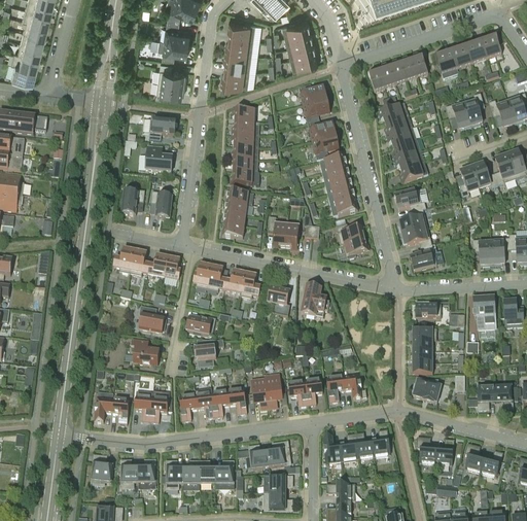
[(51,0),(26,0),(25,5),(48,11),(51,0)]
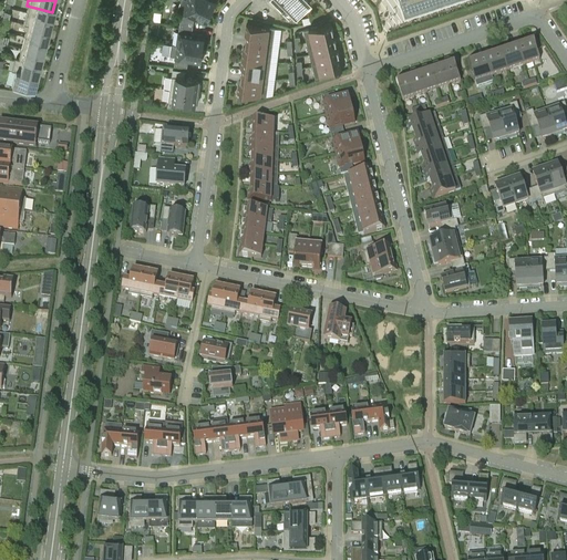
[(181,11),(179,19),(193,21),(194,11),(206,17),(212,4),(202,0),(178,0),(178,1),(183,3),(182,6),(181,11)]
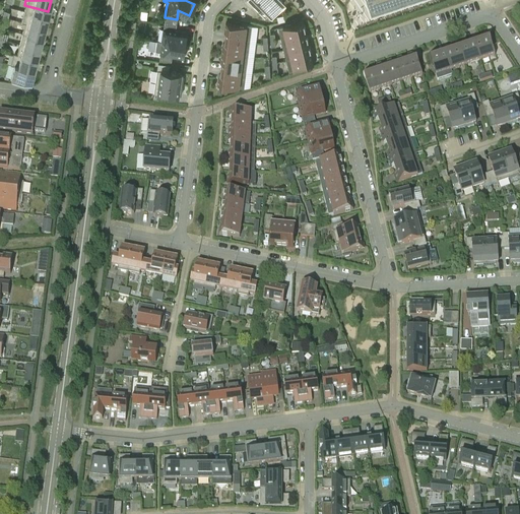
[(253,0),(265,12),(271,6),(272,8),(280,0),(253,0)]
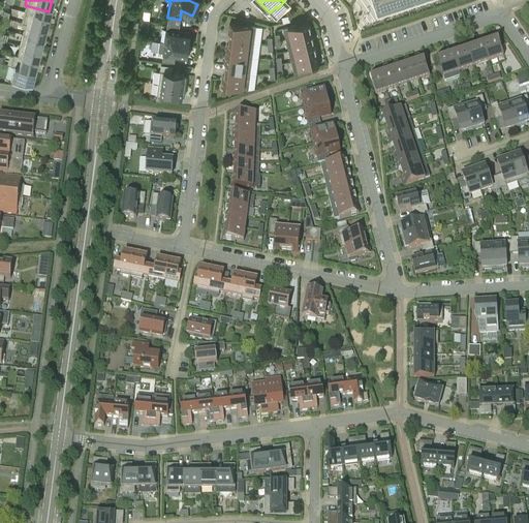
[(374,0),(377,8),(401,0),(374,0)]
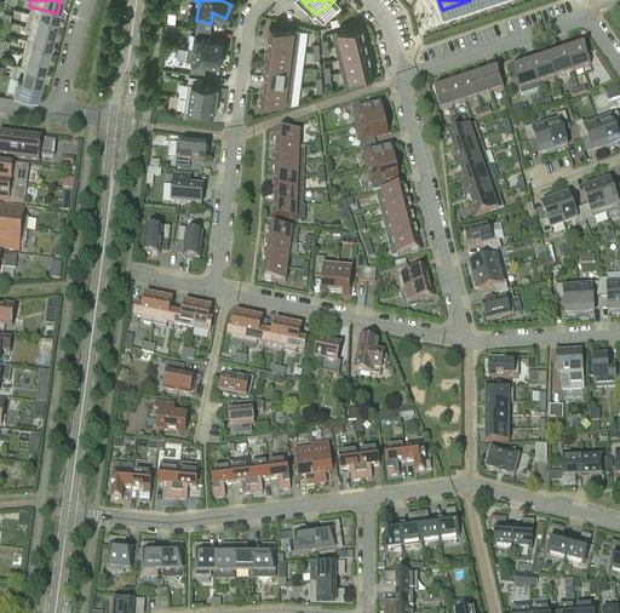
[(26,19),(29,21),(30,19),(53,26),(57,13),(29,6),(26,19)]
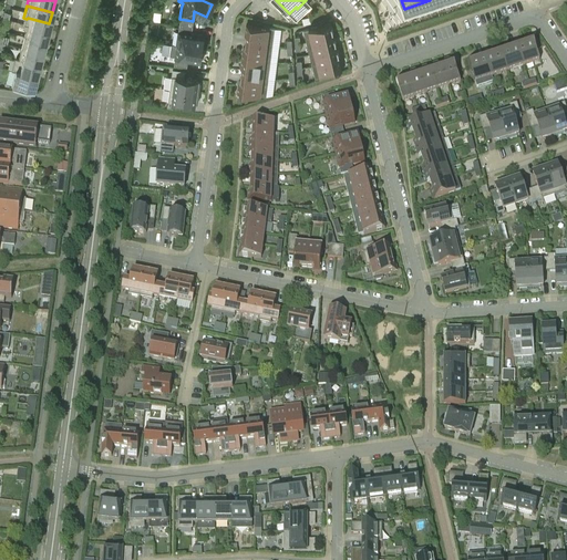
[(331,21),(330,17),(309,22),(303,24),(307,35),(333,29),(332,27),(333,27),(332,21),(331,21)]
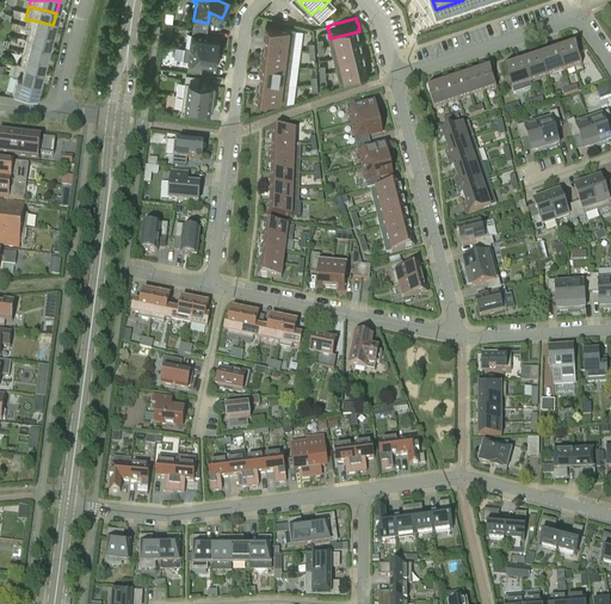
[(29,20),(26,32),(49,38),(53,25),(30,19),(29,20)]
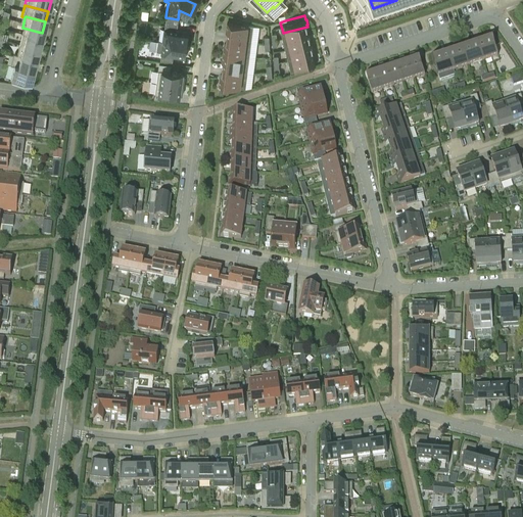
[(227,16),(226,27),(228,27),(228,33),(234,34),(251,36),(253,20),(248,19),(227,16)]
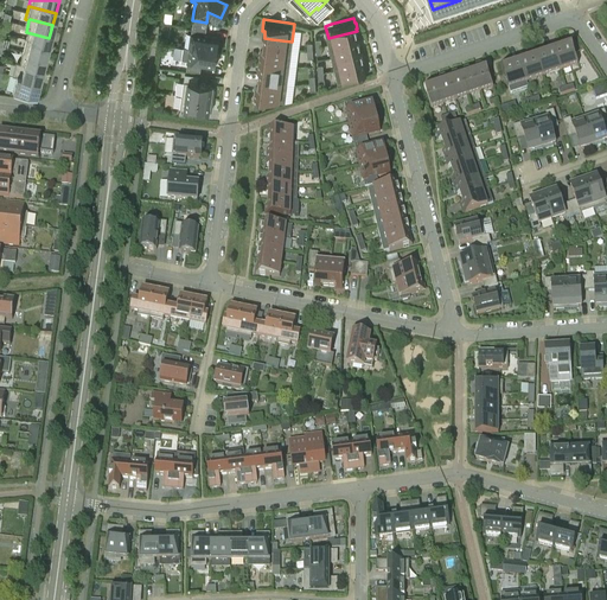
[(191,27),(189,42),(217,45),(219,31),(205,29),(206,23),(192,20),(191,27)]
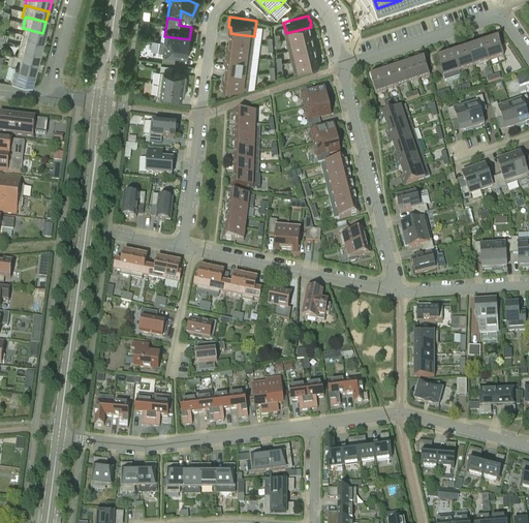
[(312,30),(311,27),(286,33),(288,44),(314,38),(313,35),(312,30)]
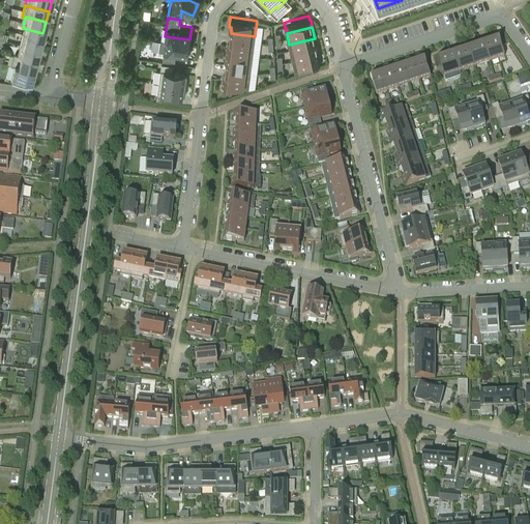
[(23,28),(20,38),(40,44),(42,33),(23,28)]
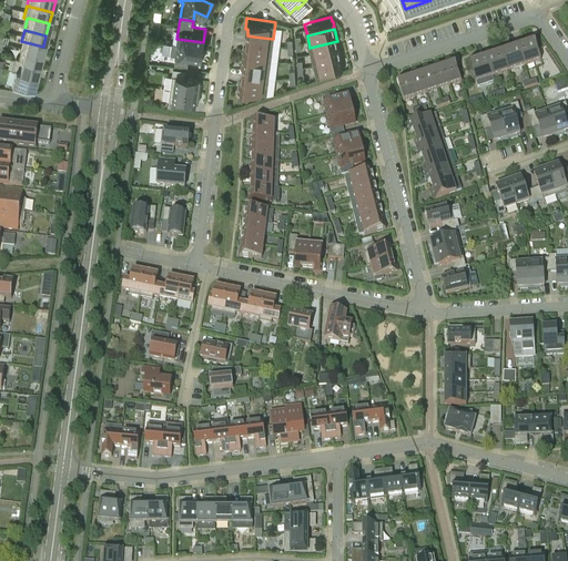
[(524,38),(517,40),(520,48),(525,60),(540,54),(534,32),(523,36),(524,38)]
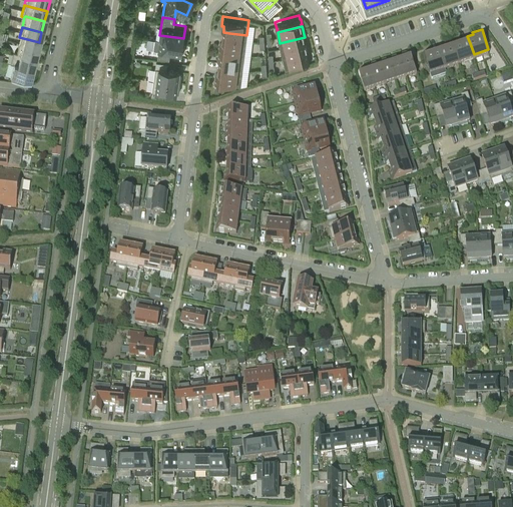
[(219,37),(218,47),(244,50),(246,35),(229,33),(223,32),(222,38),(219,37)]
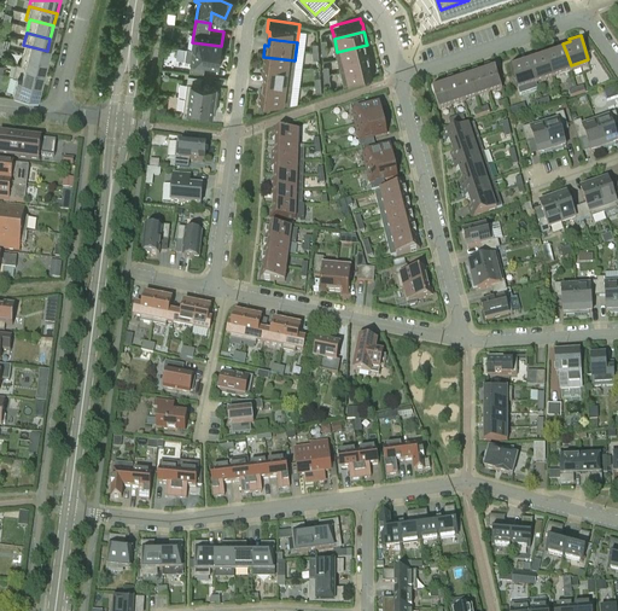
[(179,40),(176,52),(191,54),(190,64),(204,67),(205,59),(219,62),(221,46),(192,42),(187,41),(179,40)]
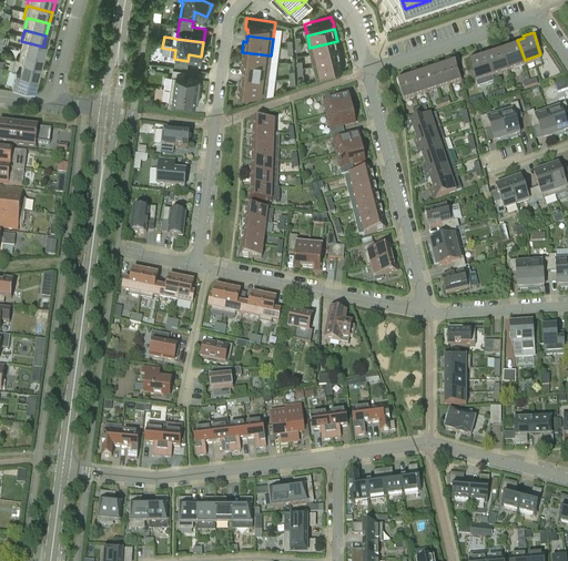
[(510,40),(500,43),(508,65),(525,60),(520,48),(517,40),(511,42),(510,40)]
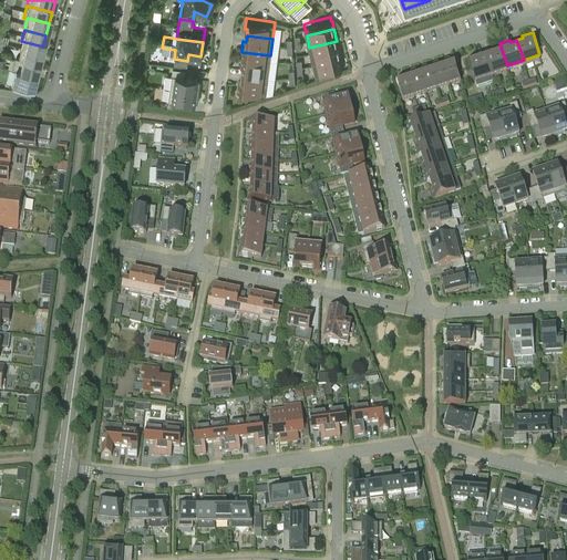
[(18,53),(40,59),(43,47),(21,41),(18,52),(18,53)]
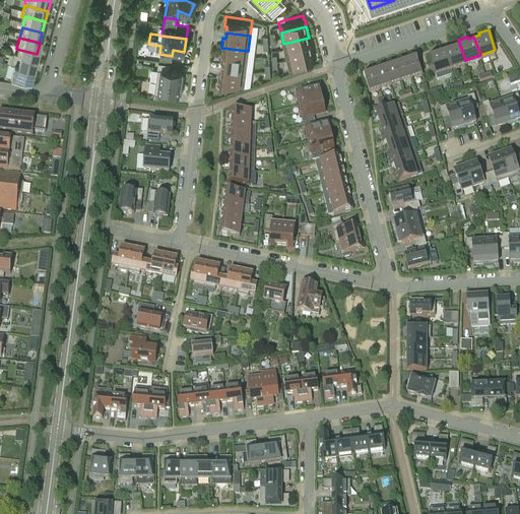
[(286,54),(311,48),(311,46),(310,41),(309,41),(309,38),(283,44),(286,54)]
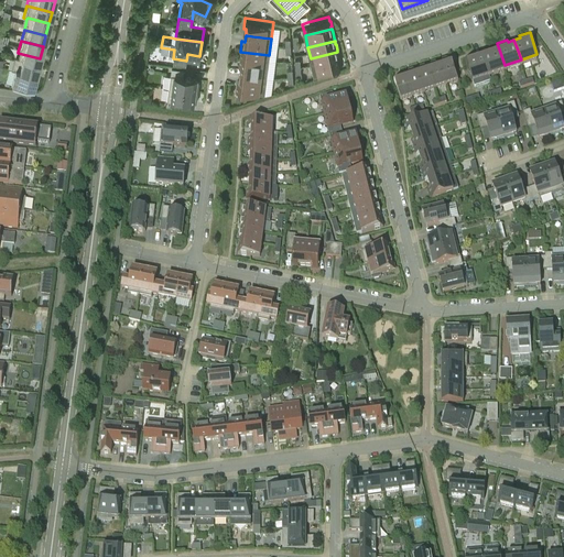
[(490,56),(485,58),(489,71),(505,65),(497,43),(487,46),(490,56)]
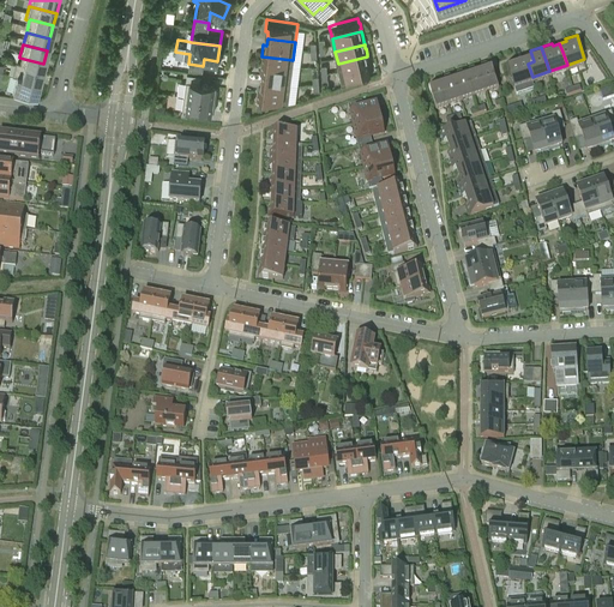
[(17,70),(40,76),(43,64),(19,58),(19,56),(16,55),(12,70),(17,71),(17,70)]
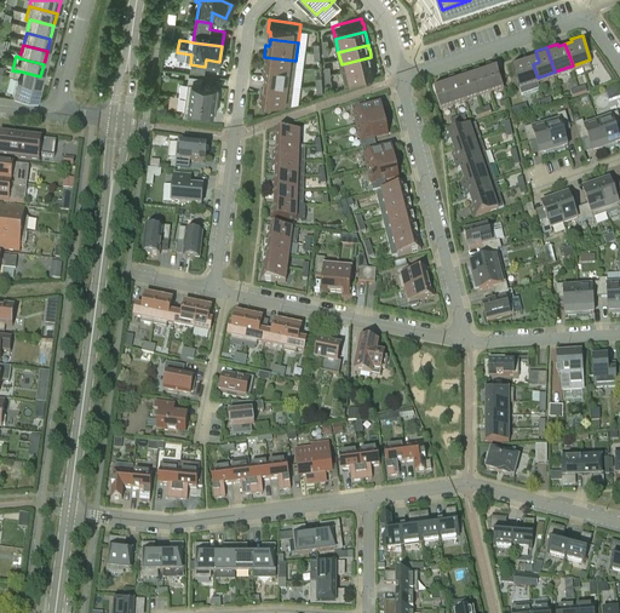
[(538,78),(533,64),(526,66),(522,56),(511,59),(520,84),(522,90),(539,84),(538,78)]
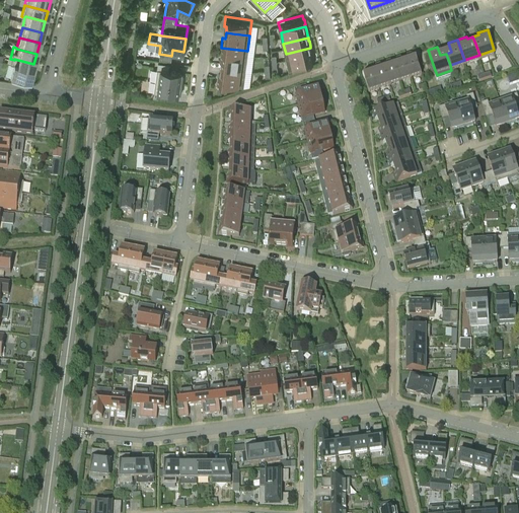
[(221,48),(220,57),(223,57),(222,63),(228,64),(245,66),(247,51),(221,48)]
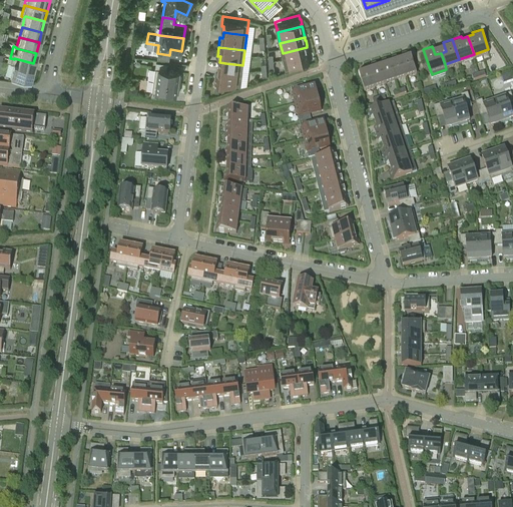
[(310,58),(307,47),(283,53),(286,64),(290,63),(302,60),(307,59),(310,58)]
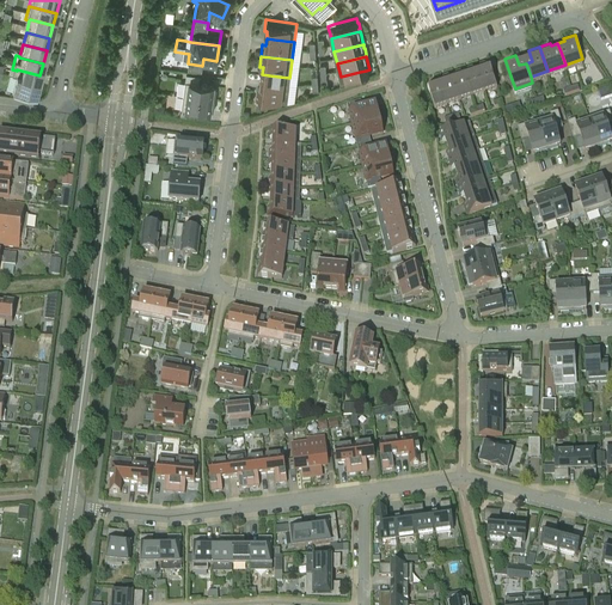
[(477,63),(484,86),(497,81),(489,59),(485,60),(479,61),(479,62),(477,63)]
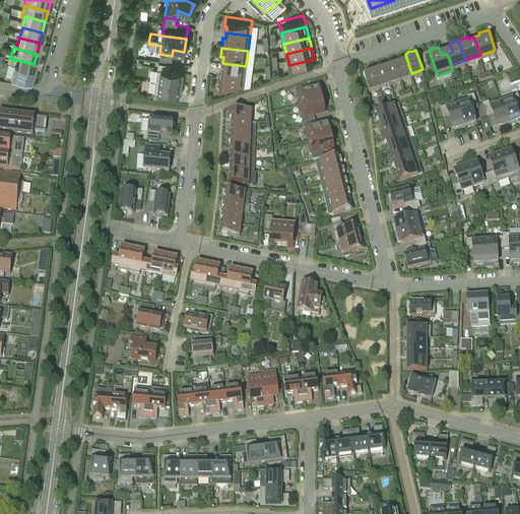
[(401,76),(411,73),(405,54),(402,55),(402,54),(397,56),(394,57),(401,76)]
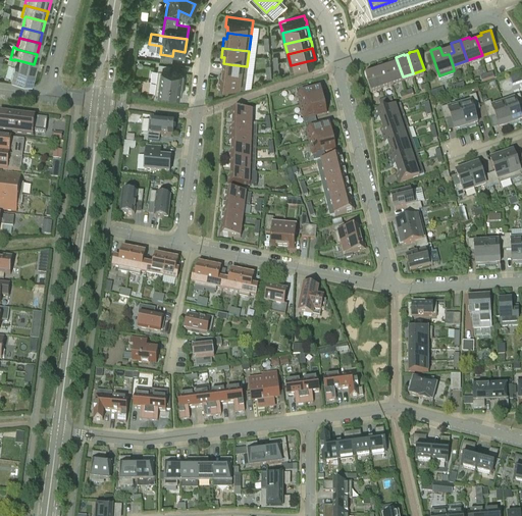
[(385,60),(393,81),(403,76),(396,57),(394,58),(393,58),(388,59),(388,60),(385,60)]
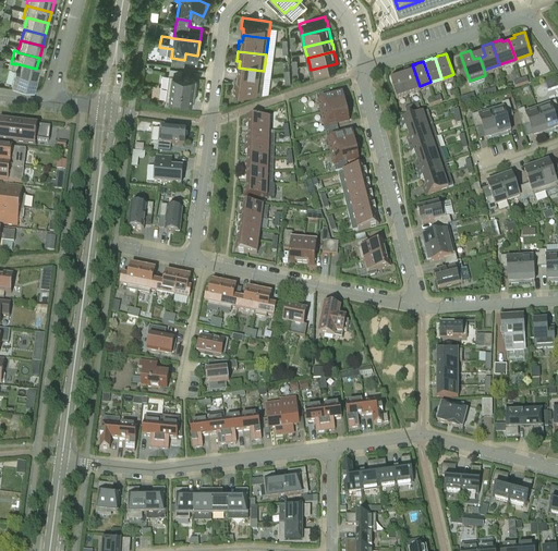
[(9,62),(5,75),(11,77),(19,78),(33,81),(36,69),(15,63),(15,64),(11,63),(9,62)]
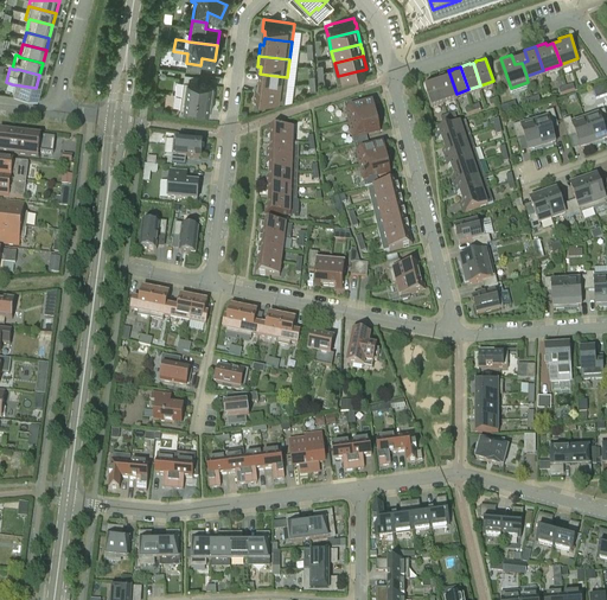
[(185,68),(181,89),(213,93),(215,82),(212,82),(212,78),(197,76),(198,69),(185,68)]
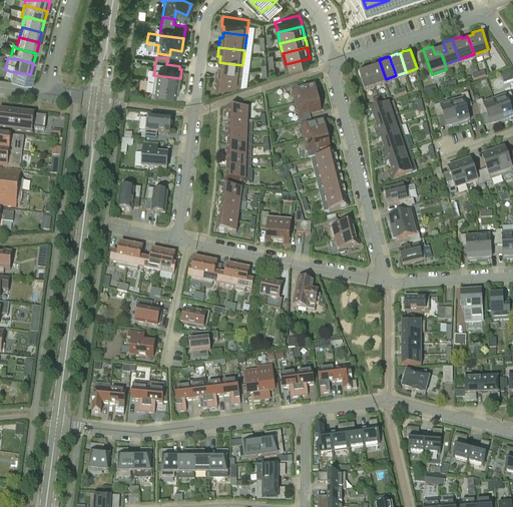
[(369,63),(375,82),(386,79),(379,59),(376,60),(372,62),(369,63)]
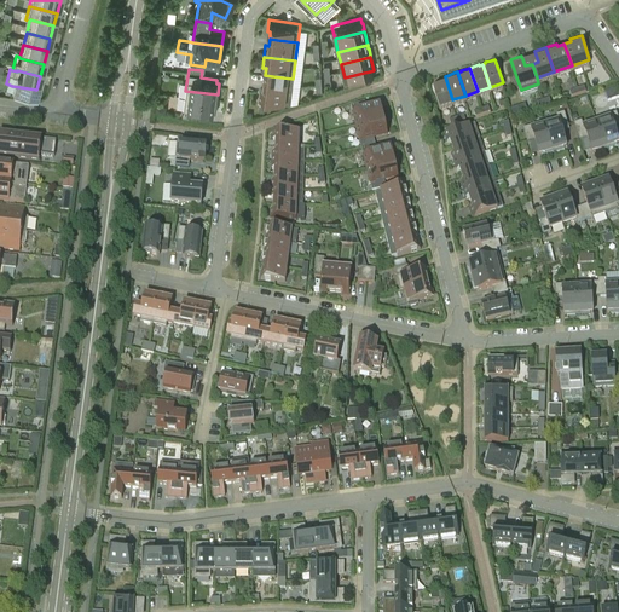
[(260,82),(259,93),(272,96),(284,97),(290,98),(293,79),(272,76),(265,75),(264,82),(260,82)]
